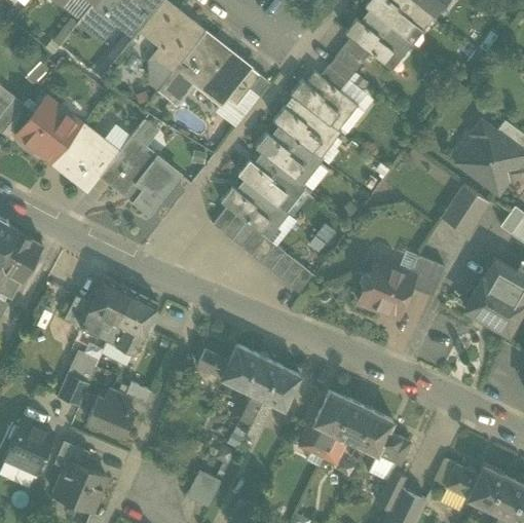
[(164,1),(163,0),(99,0),(96,4),(79,25),(98,38),(111,21),(135,39),(141,32),(164,1)]
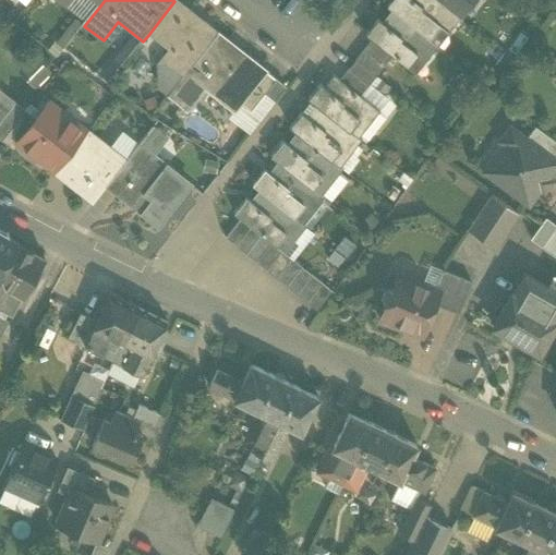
[(454,13),(437,0),(396,0),(389,9),(396,14),(431,41),(439,29),(445,34),(458,17),(461,21),(462,20),(454,12),(454,13)]
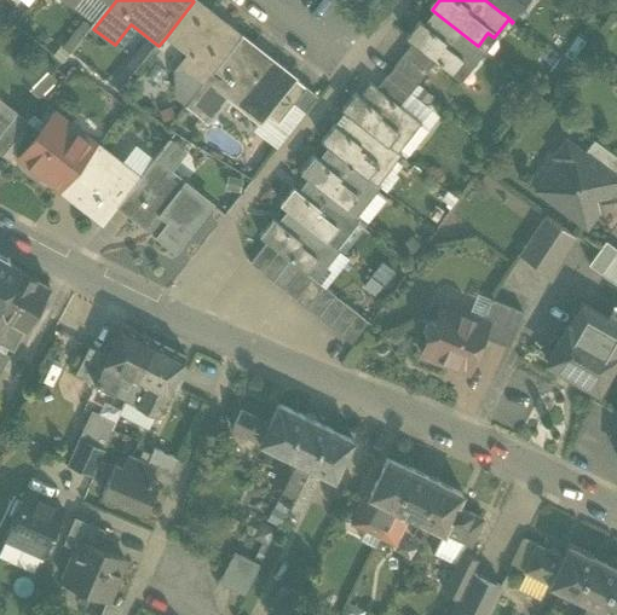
[(485,0),(503,15),(503,13),(513,1),(519,6),(523,0),(485,0)]
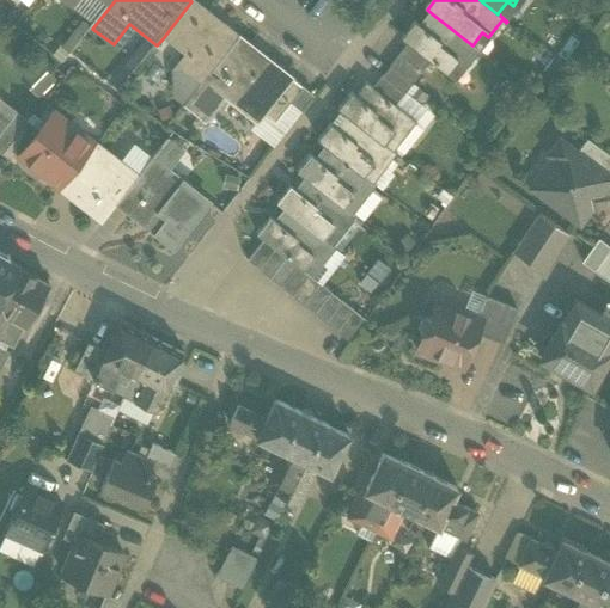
[(239,38),(191,1),(164,37),(188,56),(180,67),(202,85),(239,38)]
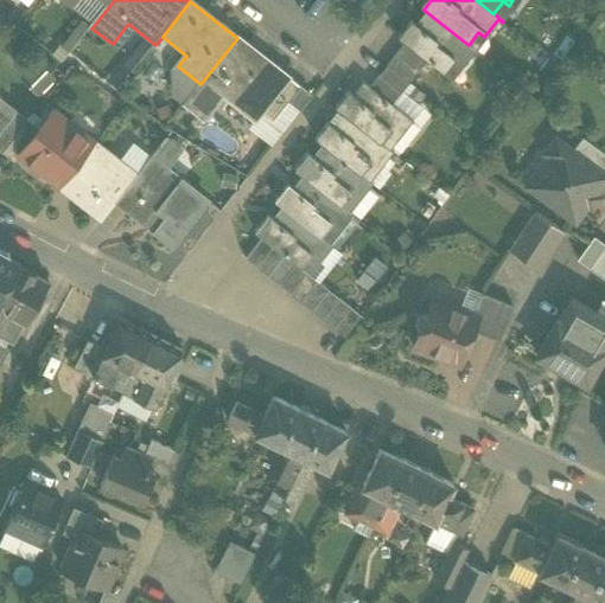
[(469,45),(431,15),(420,30),(412,24),(399,40),(406,46),(428,64),(454,83),(456,82),(446,75),(456,64),(460,68),(473,51),(477,53),(478,52),(469,45)]
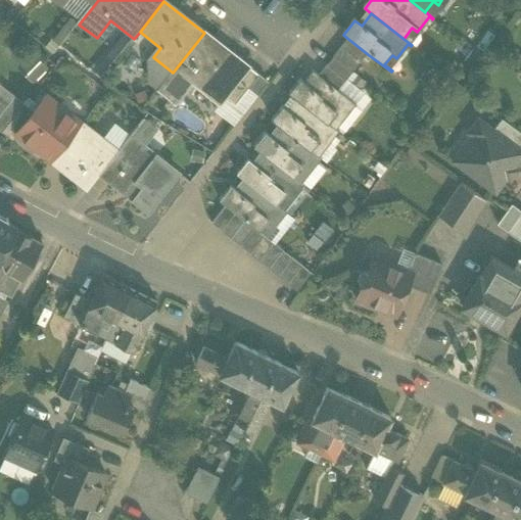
[(250,67),(204,33),(173,73),(159,91),(177,103),(192,84),(222,105),(230,94),(249,68),(250,67)]
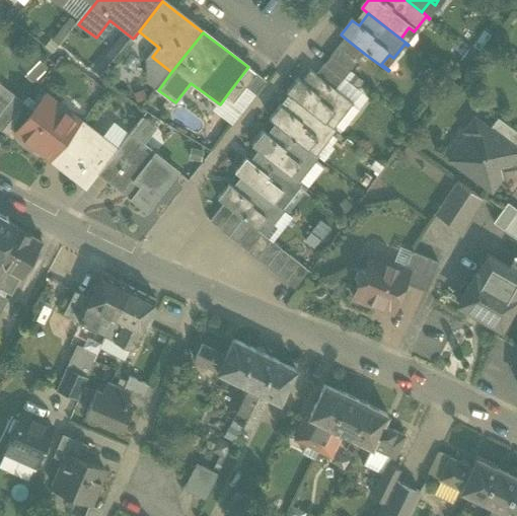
[(366,55),(347,40),(340,49),(359,64),(366,55)]
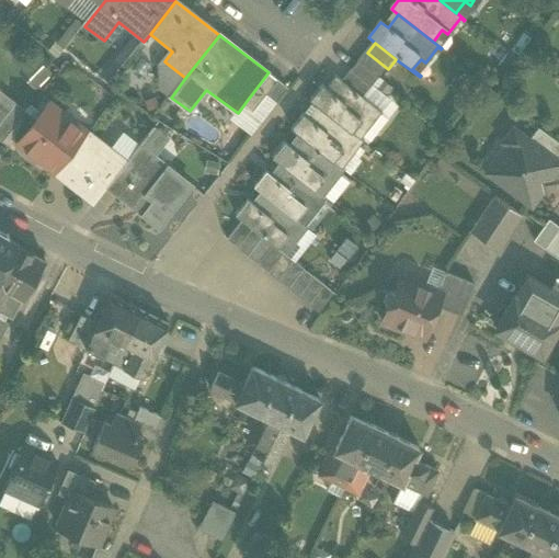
[(388,69),(367,53),(358,63),(380,80),(388,69)]
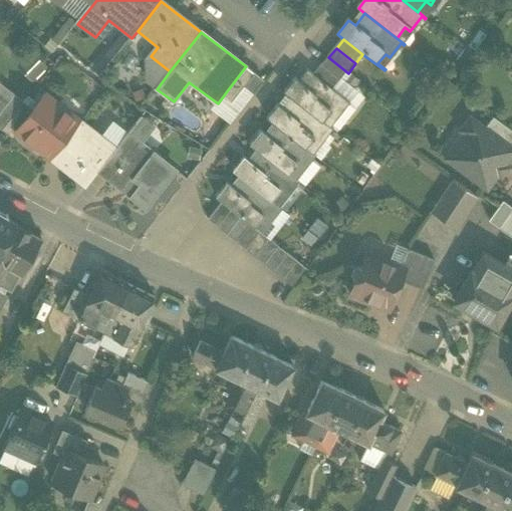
[(151,56),(146,63),(148,82),(157,89),(170,71),(151,56)]
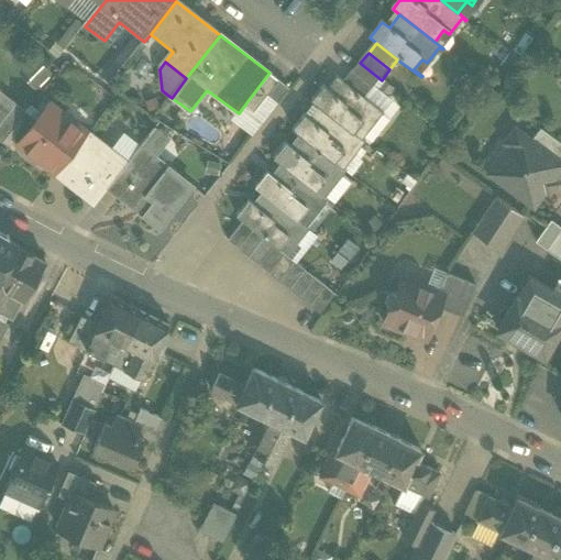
[(382,80),(360,63),(352,74),(373,90),(382,80)]
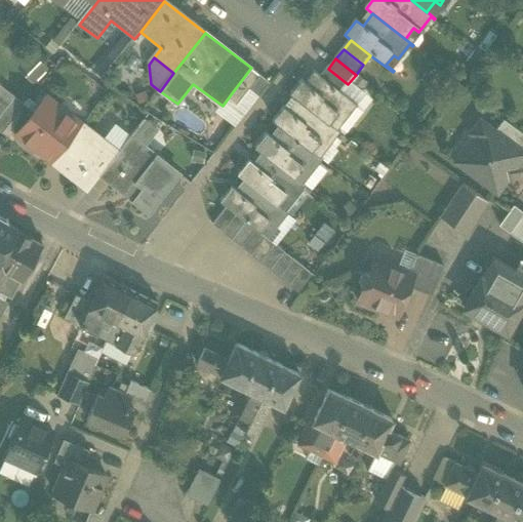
[(39,83),(46,67),(33,61),(26,77),(39,83)]
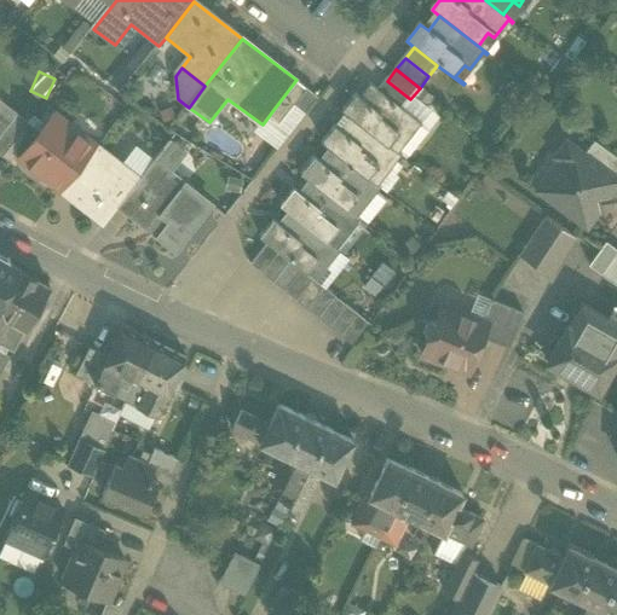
[(295,81),(272,111),(284,121),(297,106),(309,91),(295,81)]
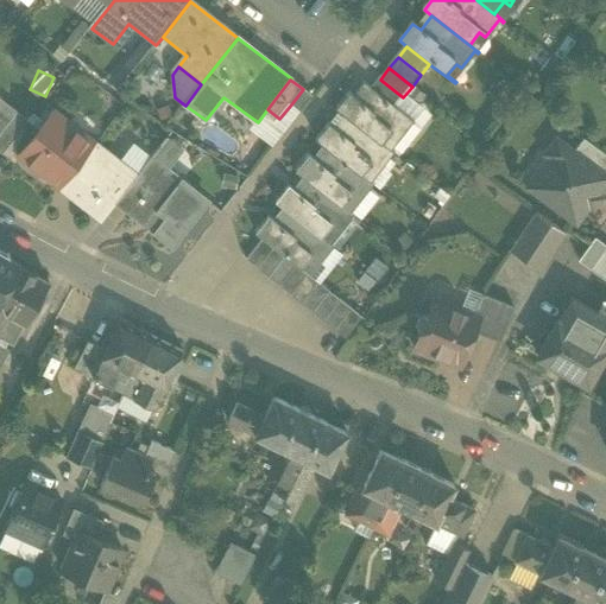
[(403,97),(380,80),(372,90),(395,108),(403,97)]
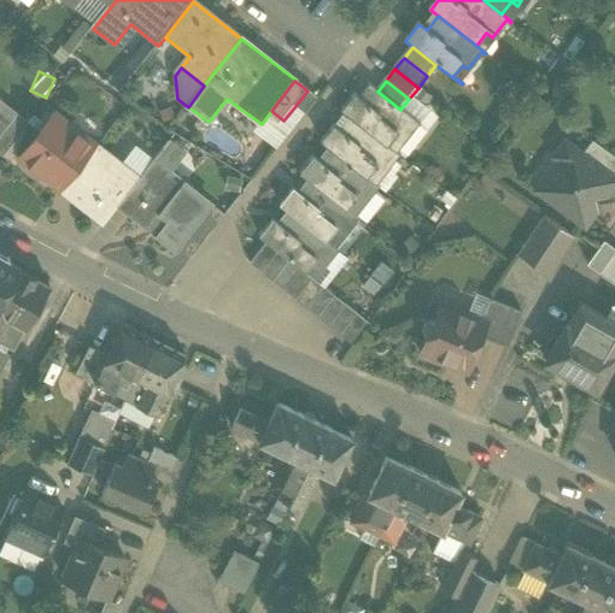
[(378,92),(370,86),(369,87),(373,89),(363,101),(355,95),(343,112),(352,121),(388,148),(388,147),(397,136),(403,141),(416,124),(420,128),(421,127),(400,110),(378,92)]
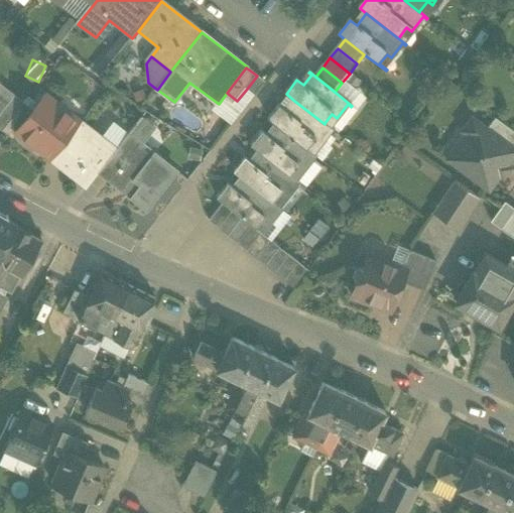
[(265,83),(257,76),(247,89),(255,95),(265,83)]
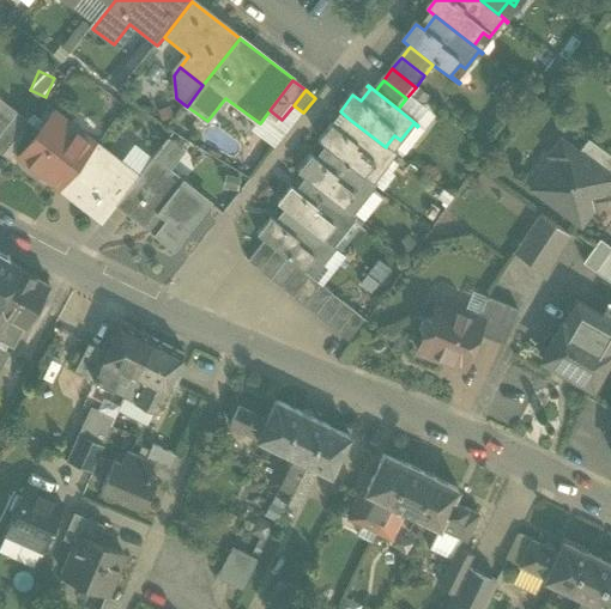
[(0,105),(0,139),(16,119),(0,105)]
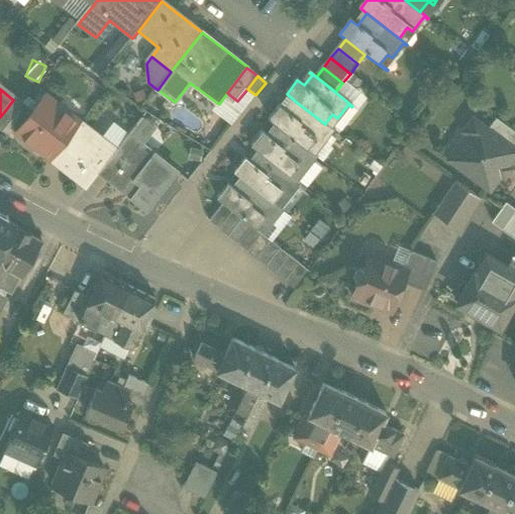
[(13,100),(0,117),(0,126),(5,130),(23,108),(13,100)]
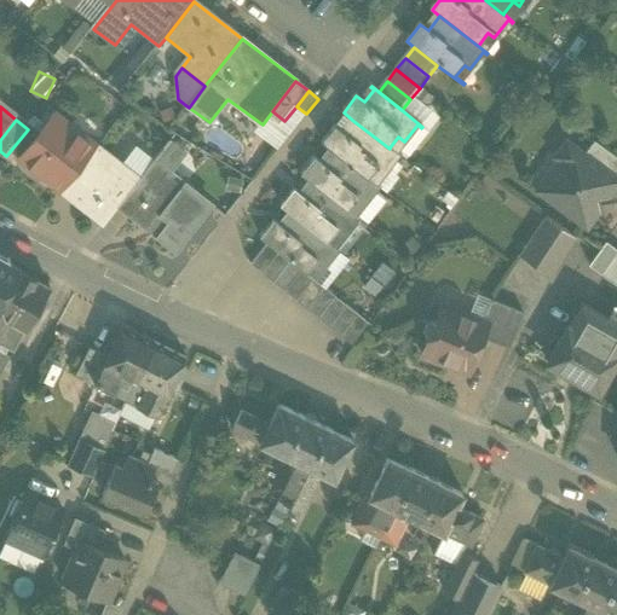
[(390,149),(353,121),(344,134),(332,125),(318,141),(329,150),(329,149),(369,180),(378,169),(384,173),(397,156),(402,160),(403,157),(390,148),(390,149)]
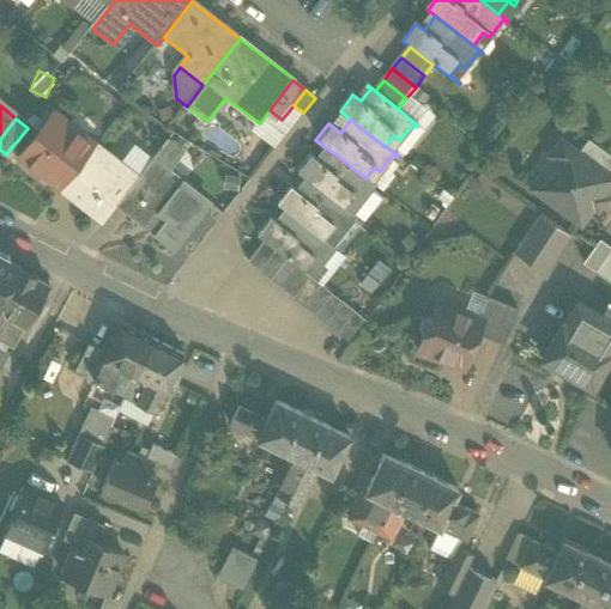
[(67,141),(47,126),(38,136),(20,159),(22,160),(62,192),(97,147),(77,131),(67,141)]
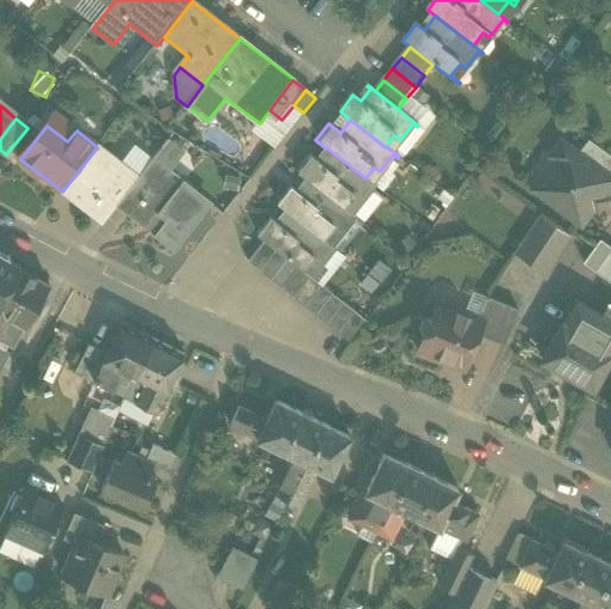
[(28,128),(6,154),(18,165),(22,160),(20,159),(38,136),(28,128)]
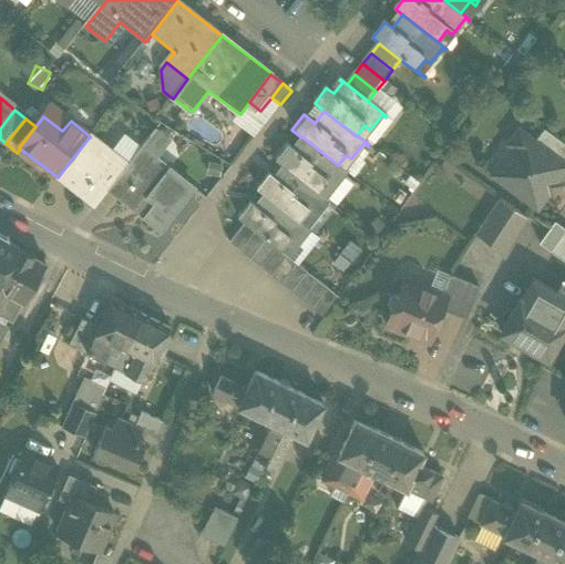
[(171,144),(155,132),(142,150),(157,161),(171,144)]
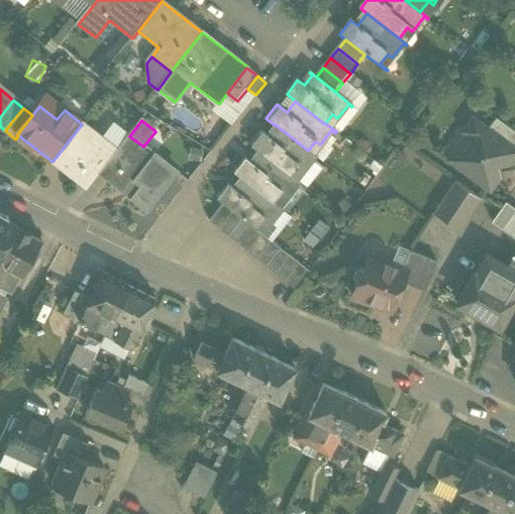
[(489,131),(474,120),(465,133),(469,137),(462,145),(465,150),(455,164),(450,160),(448,162),(491,193),(514,160),(514,150),(489,131)]
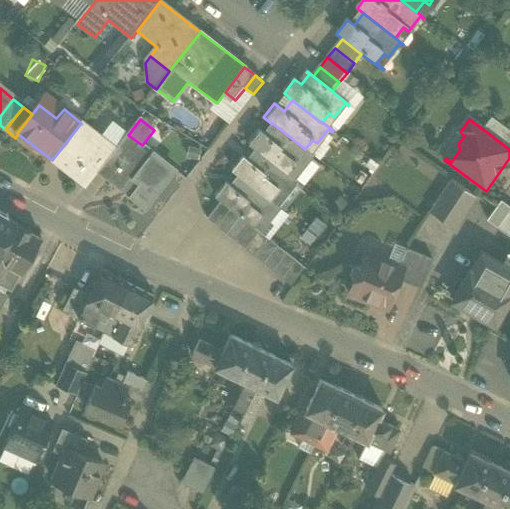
[(509,132),(492,119),(484,130),(509,149),(509,132)]
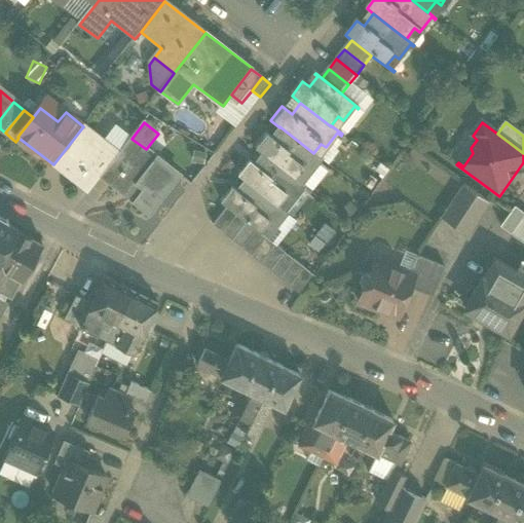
[(119,154),(83,126),(53,164),(89,193),(102,178),(117,156),(119,154)]
